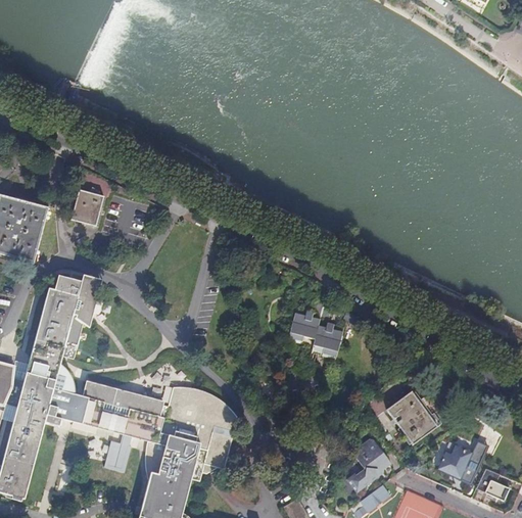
[(104,193),(81,187),(73,217),(97,223),(104,193)]
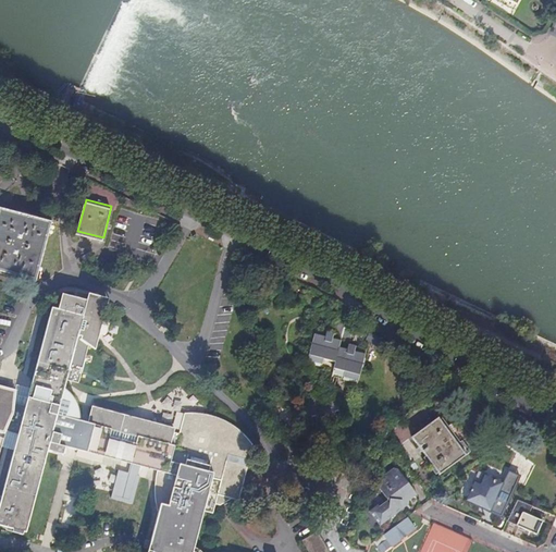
[(50,219),(0,204),(0,268),(34,278),(50,219)]
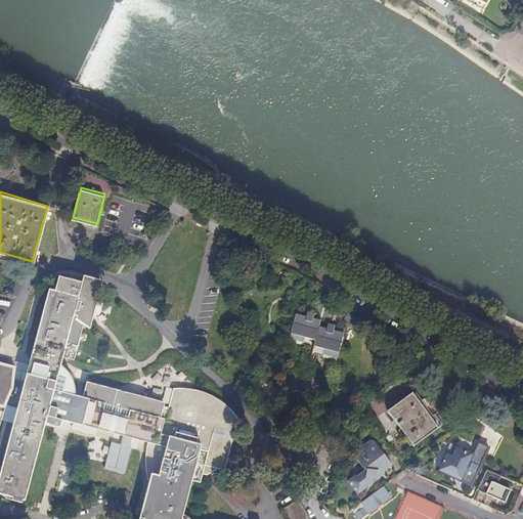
[(95,291),(96,284),(58,273),(54,288),(49,286),(26,371),(14,368),(14,365),(0,360),(0,403),(3,405),(5,402),(16,405),(0,469),(0,491),(11,495),(11,498),(22,501),(22,499),(24,499),(44,423),(59,427),(61,417),(110,430),(104,452),(120,457),(126,434),(148,439),(146,443),(144,453),(144,464),(144,471),(149,472),(136,518),(189,518),(188,517),(184,514),(181,513),(190,479),(200,481),(202,472),(204,464),(217,467),(223,469),(231,436),(233,437),(233,431),(236,420),(230,413),(225,406),(220,401),(210,395),(199,390),(190,388),(184,387),(173,387),(167,406),(162,405),(163,401),(87,381),(83,395),(75,393),(75,386),(74,381),(72,375),(70,370),(63,364),(60,362),(63,354),(75,357),(84,322),(86,315),(83,315),(84,310),(87,311),(89,304),(92,297),(95,291)]
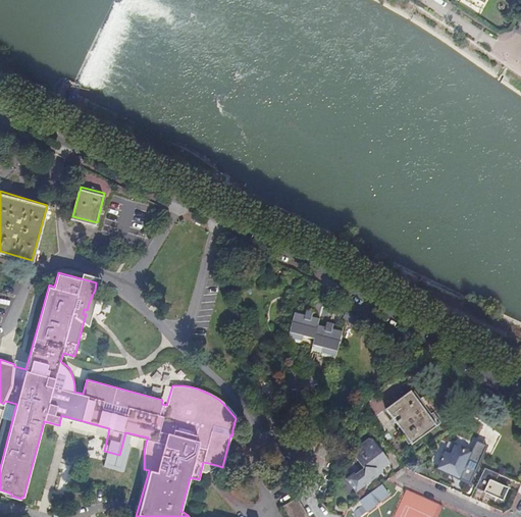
[(101,283),(96,282),(95,290),(92,296),(89,303),(87,310),(84,309),(83,314),(86,314),(84,321),(90,325),(101,283)]
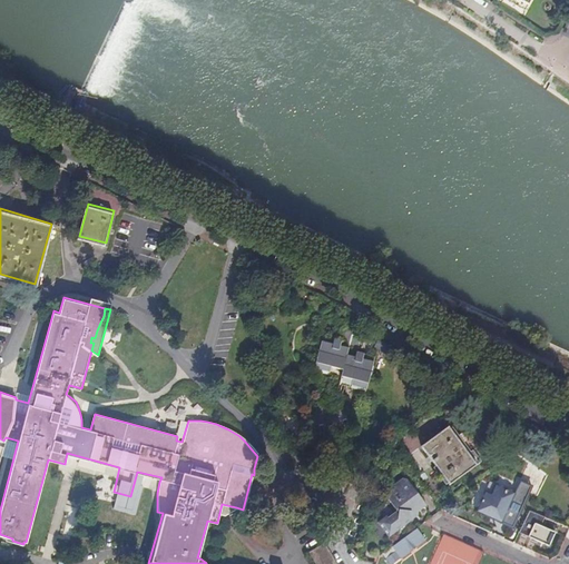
[(346,360),(372,368),(375,353),(368,352),(368,355),(364,354),(365,350),(359,348),(362,333),(353,332),(354,324),(346,323),(342,337),(335,335),(335,339),(331,338),(332,335),(324,333),(321,347),(347,354),(346,360)]
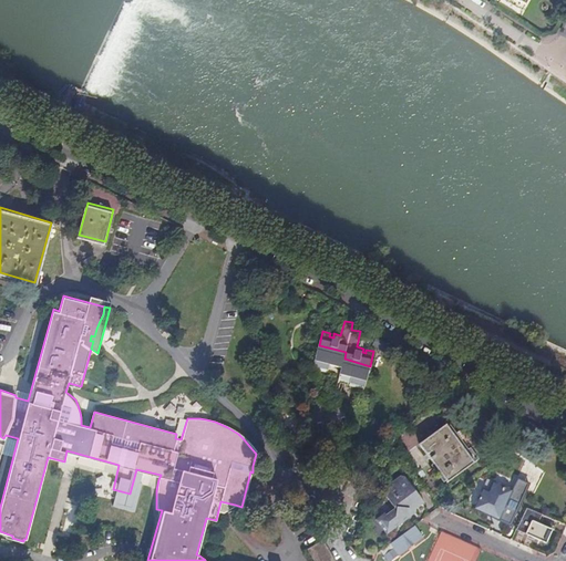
[(371,366),(370,366),(345,359),(346,352),(319,345),(318,345),(317,349),(318,350),(315,365),(341,372),(340,378),(366,386),(369,370),(371,371),(371,366)]
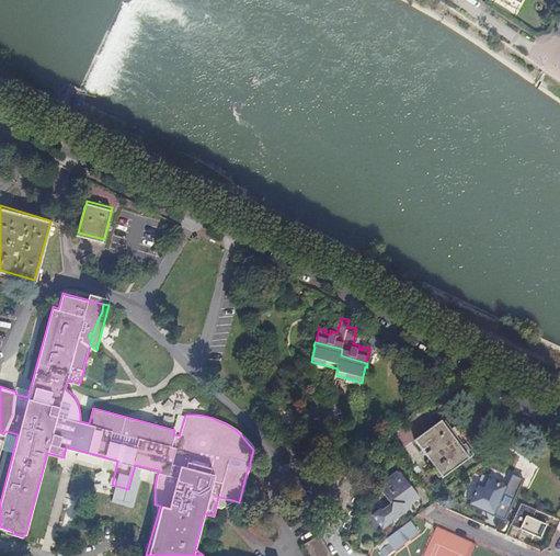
[(467,455),(440,418),(412,438),(441,475),(467,455)]
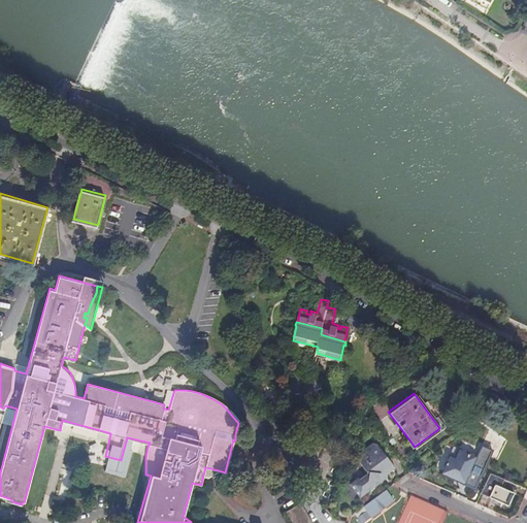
[(377,399),(369,407),(377,417),(386,409),(377,399)]
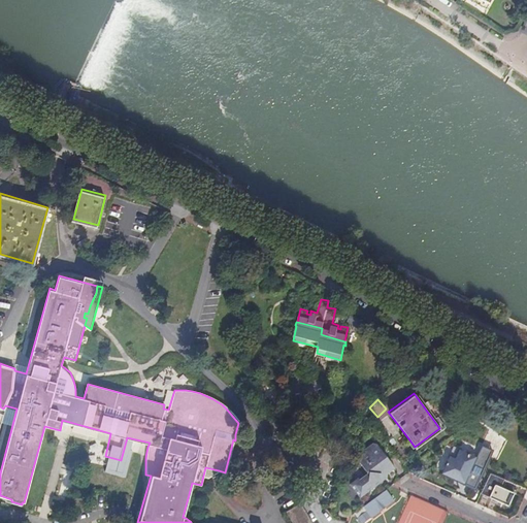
[(488,440),(497,443),(501,431),(487,427),(482,443),(487,444),(488,440)]
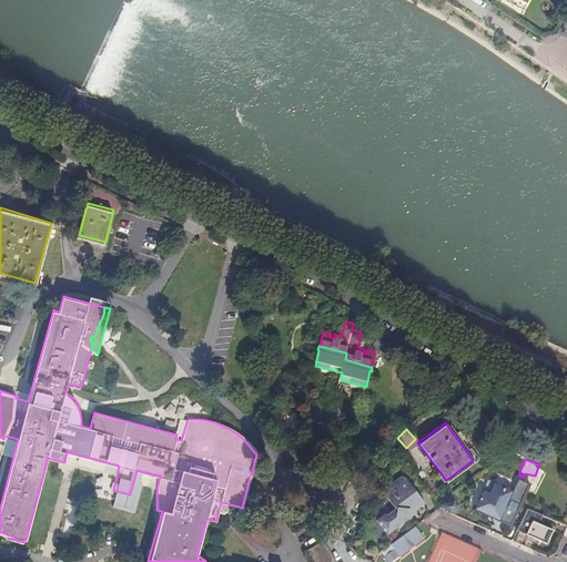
[(393,483),(388,481),(384,497),(392,507),(383,513),(382,511),(373,518),(384,533),(406,517),(404,514),(423,501),(403,476),(393,483)]
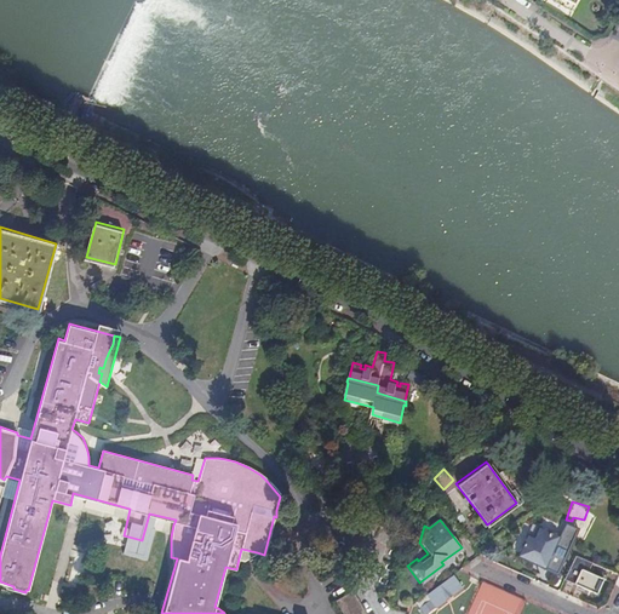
[(565,544),(568,535),(538,522),(533,533),(527,531),(517,552),(545,564),(546,561),(555,564),(565,544)]
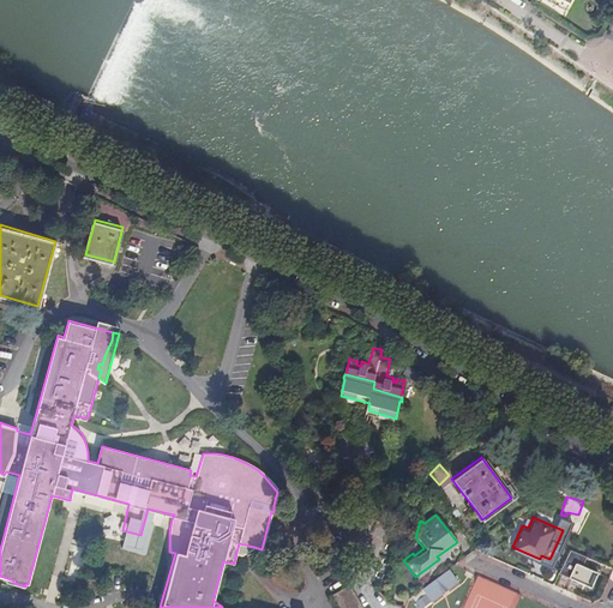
[(587,552),(570,545),(559,569),(569,573),(592,583),(598,567),(583,561),(587,552)]
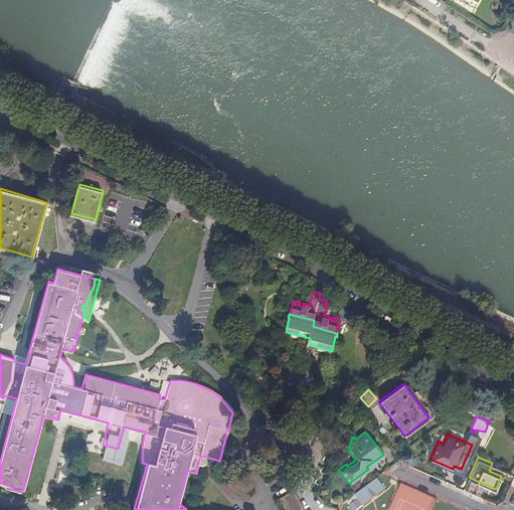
[(382,484),(374,474),(352,490),(355,495),(347,501),(352,507),(359,500),(360,501),(382,484)]
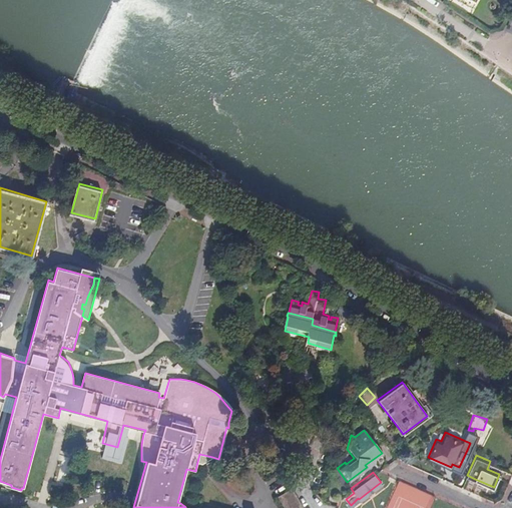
[(305,507),(293,485),(279,493),(287,507),(305,507)]
